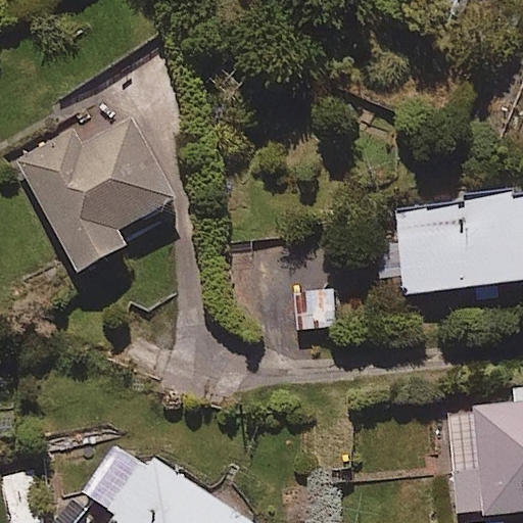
[(74,126),(11,159),(73,270),(120,244),(111,229),(175,194),(131,112),(81,140),(74,126)]
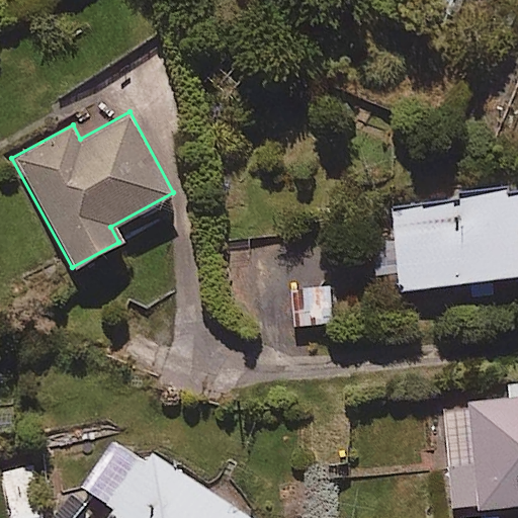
[(517,187),(389,202),(399,291),(517,276),(517,187)]
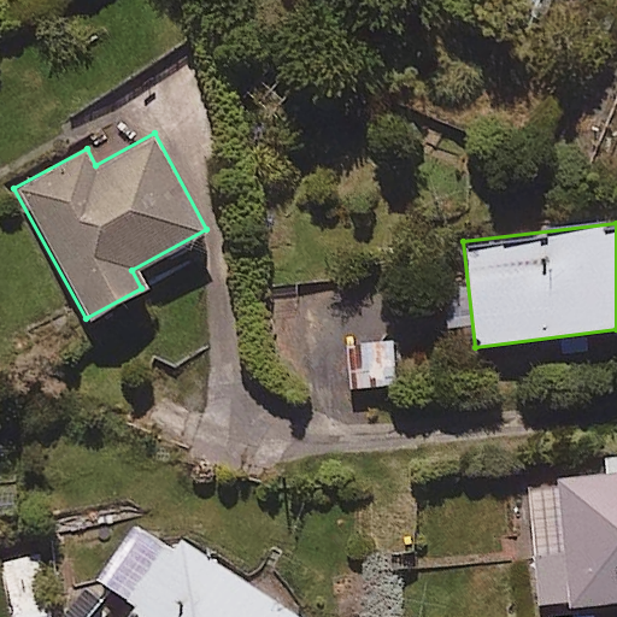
[(392,340),(348,342),(351,386),(394,385),(392,340)]
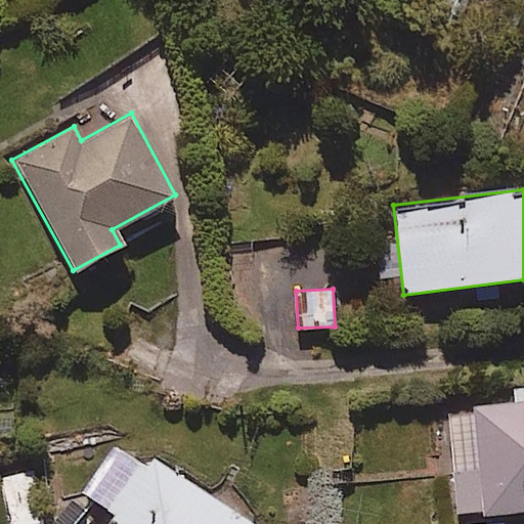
[(523,399),(446,408),(457,513),(480,511),(479,517),(523,512),(523,399)]
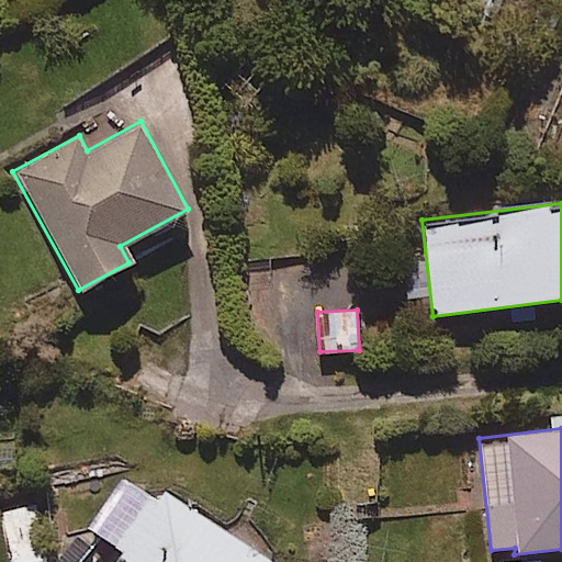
[(283,561),(168,485),(116,561),(283,561)]
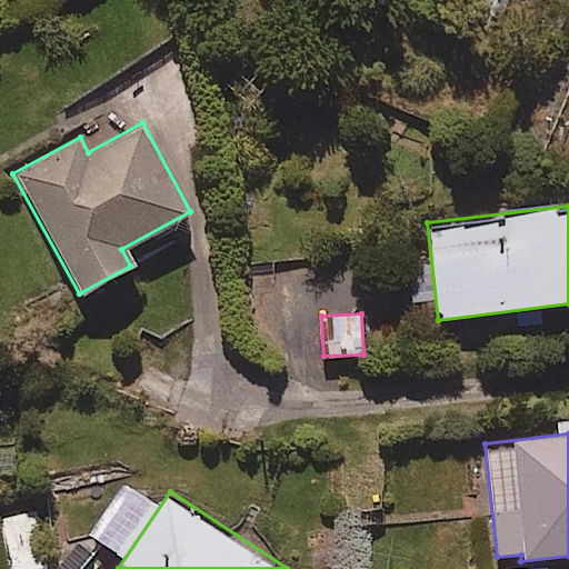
[(51,568),(37,510),(0,519),(0,520),(11,568),(51,568)]
